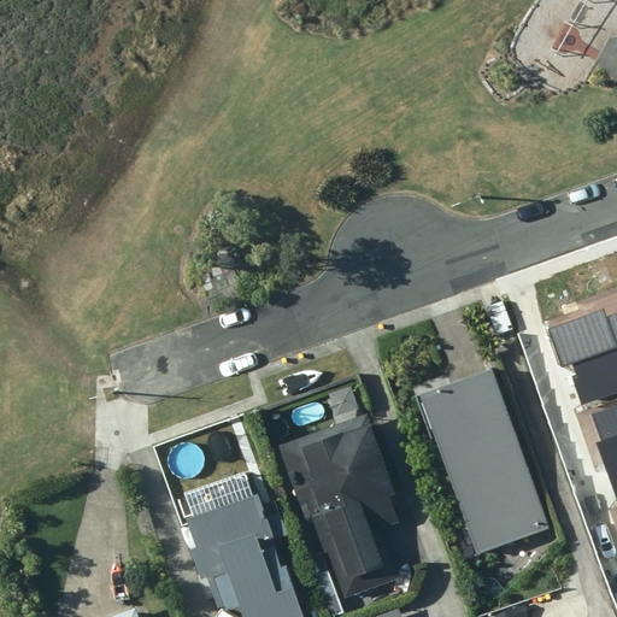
[(569,363),(583,405),(616,393),(616,313),(609,317),(606,310),(548,330),(562,365),(569,363)]
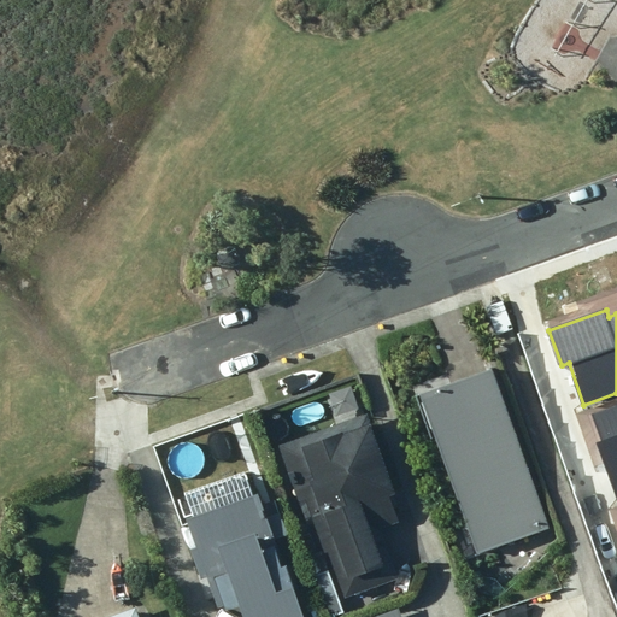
[(489,370),(421,393),(475,554),(544,532),(489,370)]
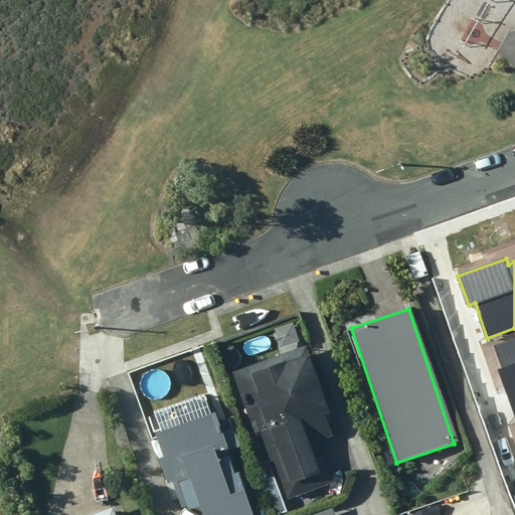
[(502,368),(497,369),(514,417),(514,416),(514,338),(494,346),(502,368)]
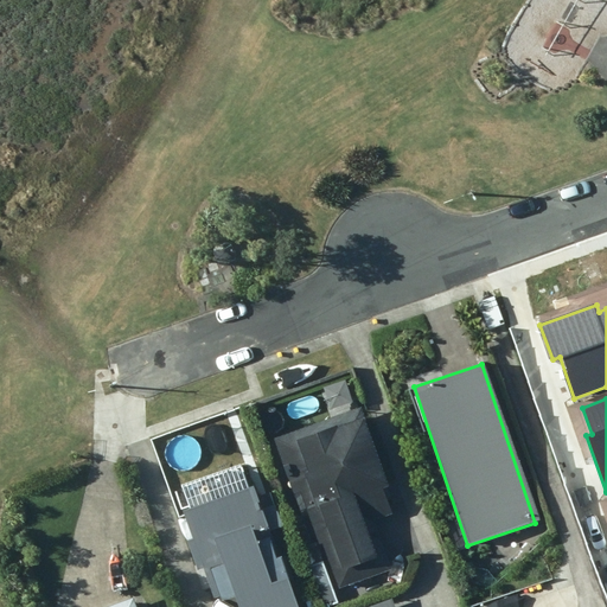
[(369,407),(275,438),(294,493),(312,487),(343,583),(395,567),(377,515),(402,506),(369,407)]
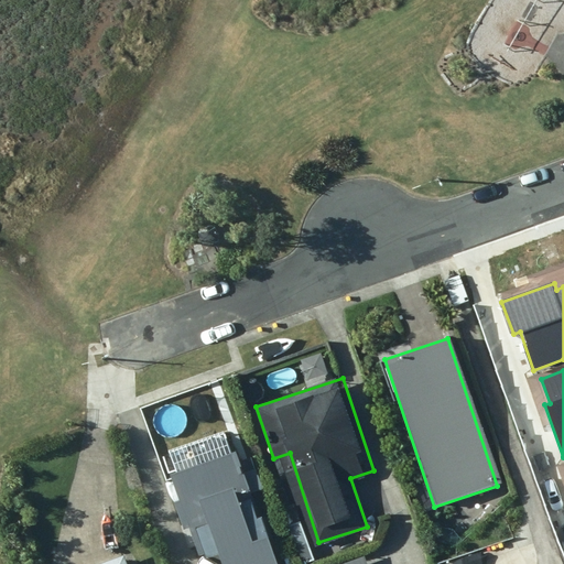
[(261,520),(236,449),(231,452),(225,432),(197,443),(201,449),(171,461),(174,469),(169,472),(177,498),(172,500),(182,529),(185,527),(193,545),(261,520)]
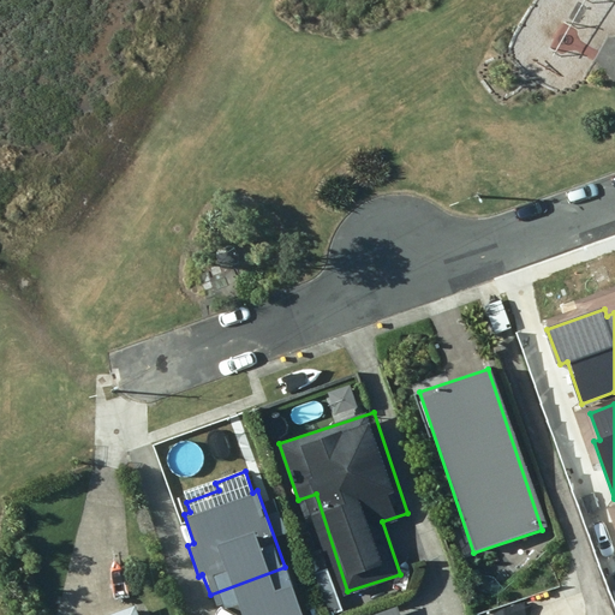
[(335,614),(347,611),(333,566),(310,572),(322,614),(335,614)]
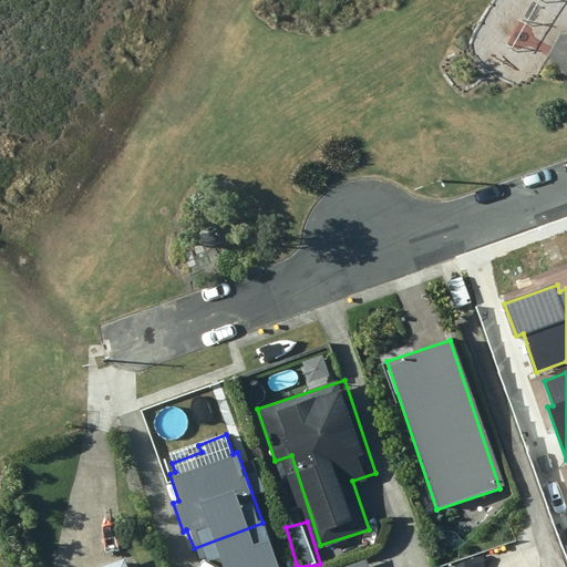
[(281,566),(267,526),(225,540),(234,566),(281,566)]
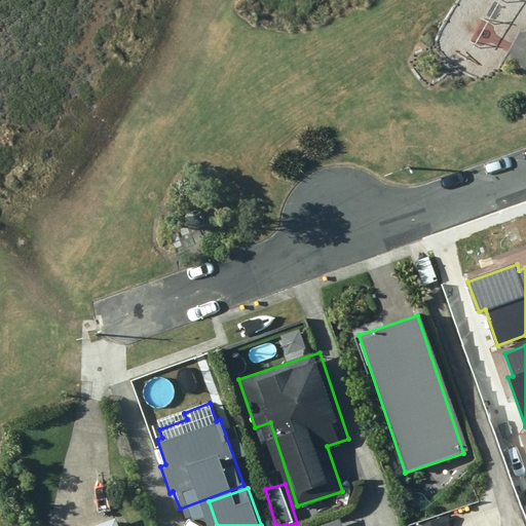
[(349,525),(345,516),(316,525),(349,525)]
